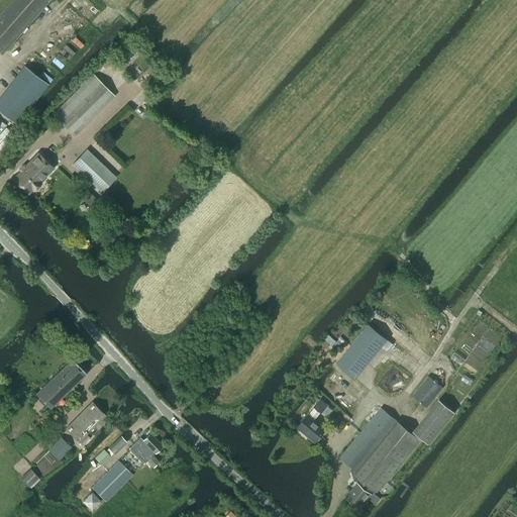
[(0,52),(2,55),(49,0),(12,0),(0,14),(0,52)]
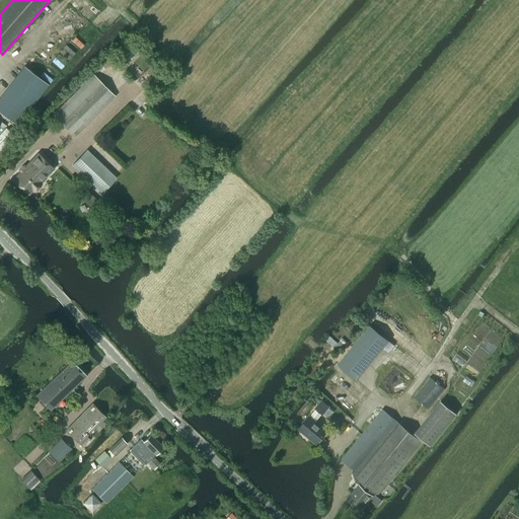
[(0,99),(0,112),(17,125),(49,84),(25,67),(0,99)]
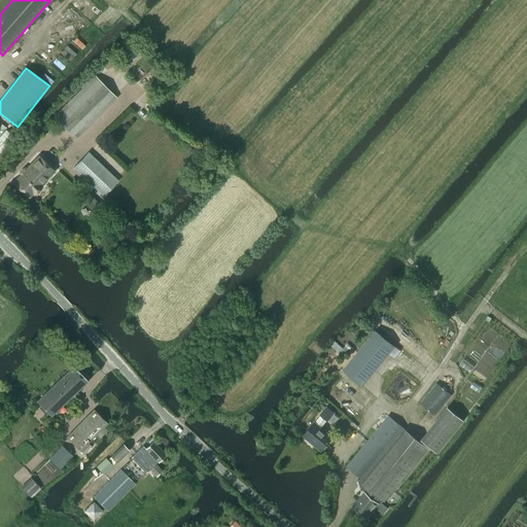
[(75,139),(116,98),(95,76),(54,116),(75,139)]
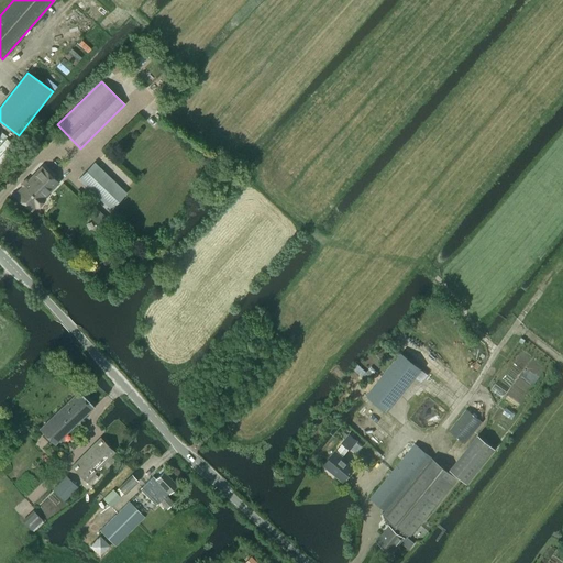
[(7,139),(0,145),(0,162),(1,163),(15,146),(7,139)]
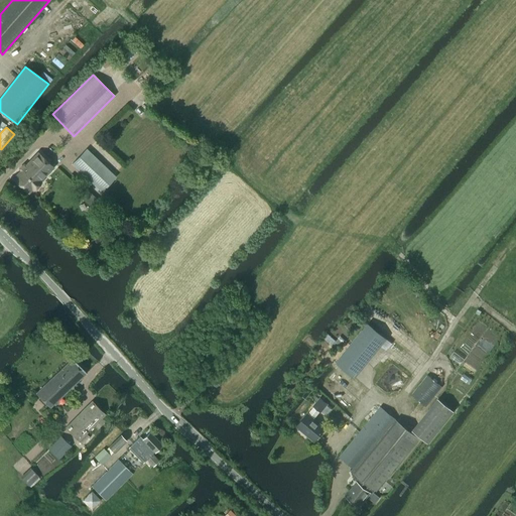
[(102,192),(116,177),(86,149),(72,164),(102,192)]
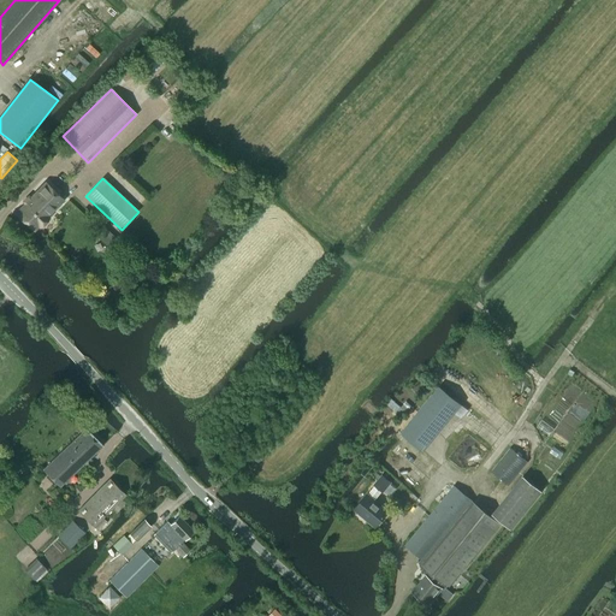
[(46,183),(16,214),(34,231),(39,225),(41,227),(49,219),(47,217),(64,199),(46,183)]
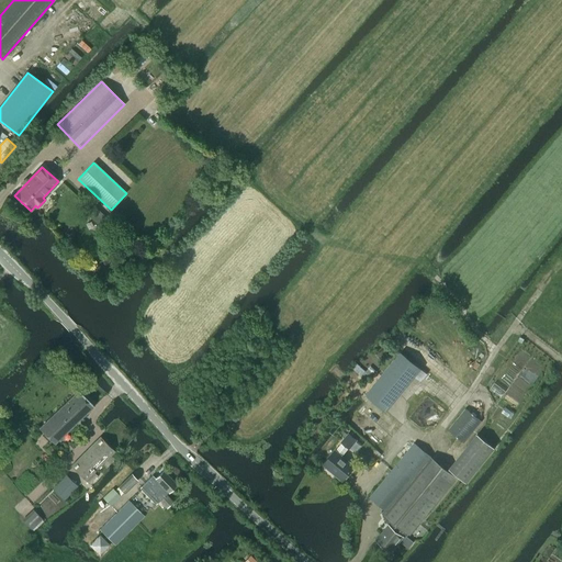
[(98,209),(90,216),(94,222),(98,224),(104,216),(98,209)]
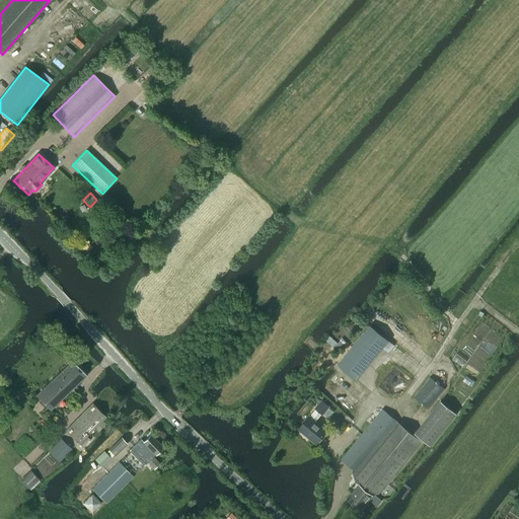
[(369,325),(338,364),(357,380),(388,341),(369,325)]
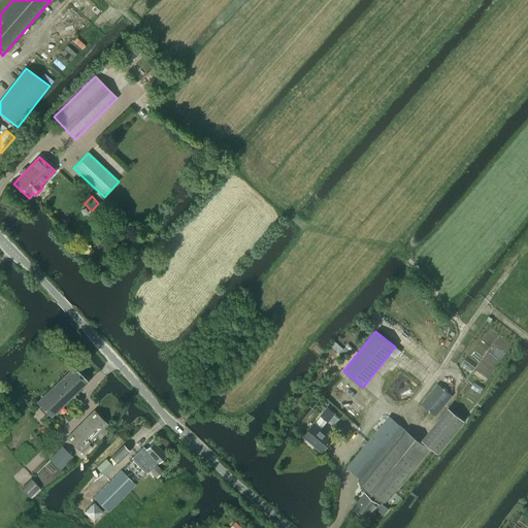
[(338,354),(342,358),(352,348),(348,343),(338,354)]
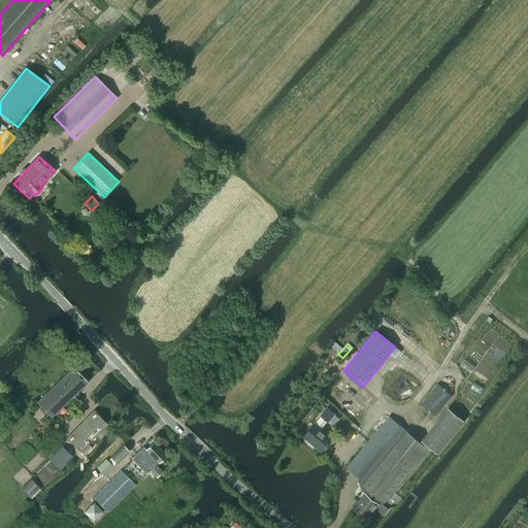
[(52,418),(88,382),(73,367),(37,402),(52,418)]
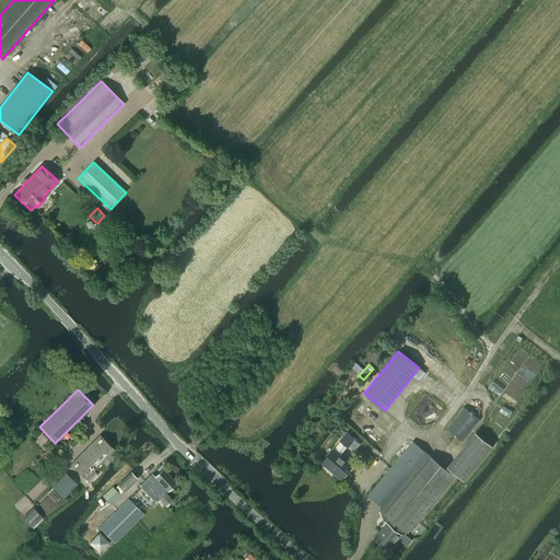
[(463,441),(479,420),(464,407),(446,429),(463,441)]
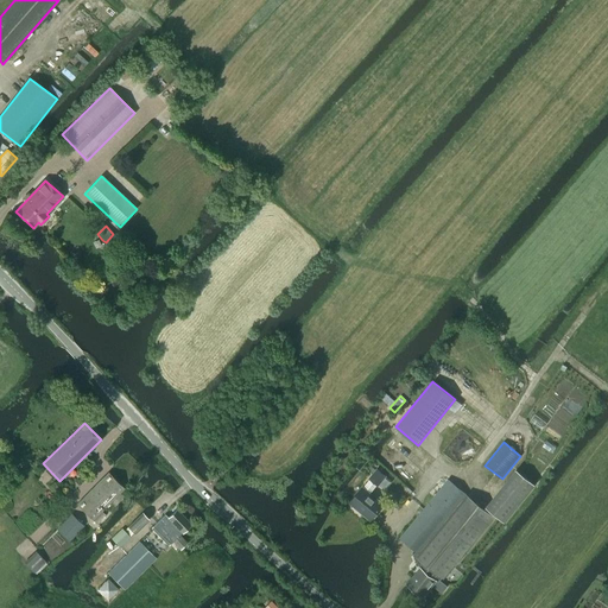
[(517,469),(486,507),(505,523),(536,485),(517,469)]
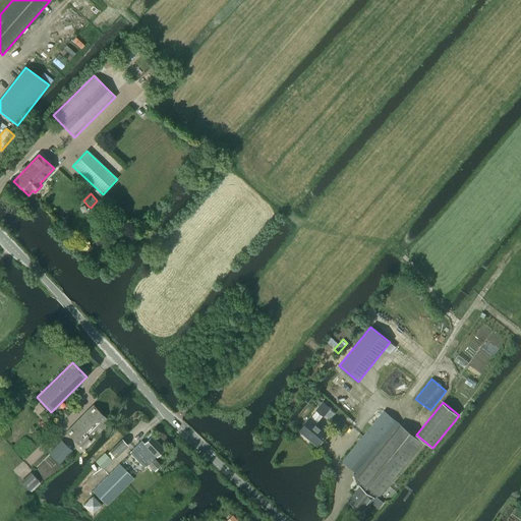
[(324,416),(330,408),(324,403),(316,410),(324,416)]
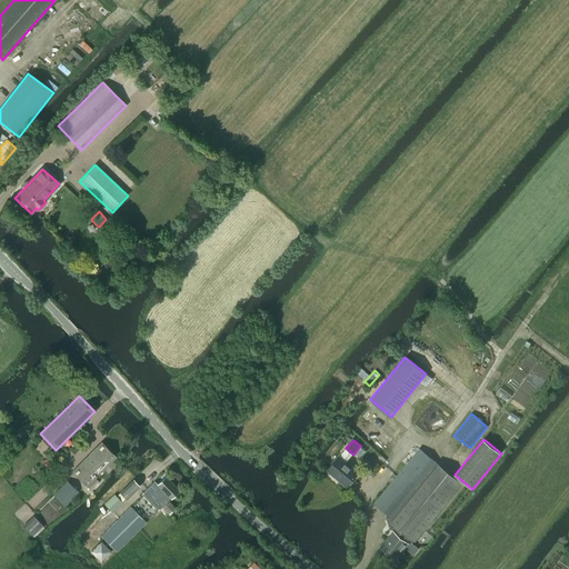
[(108,473),(116,465),(111,461),(116,457),(101,442),(72,471),(87,487),(102,470),(108,473)]
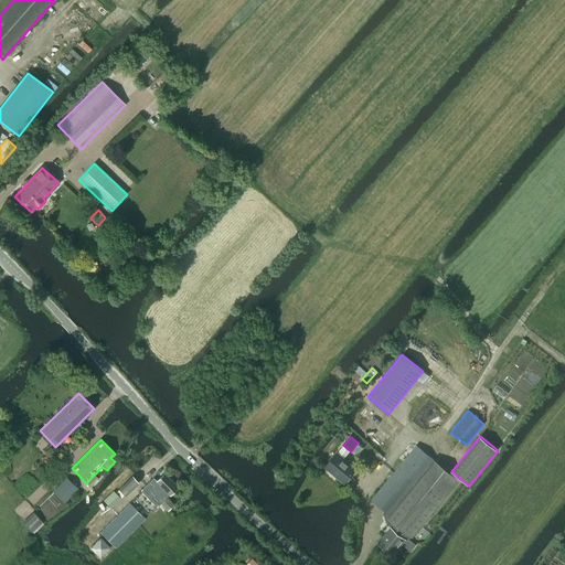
[(412,537),(459,480),(434,460),(416,446),(372,500),(386,512),(384,515),(391,528),(377,543),(393,555),(402,544),(411,552),(416,545),(408,540),(411,536),(412,537)]
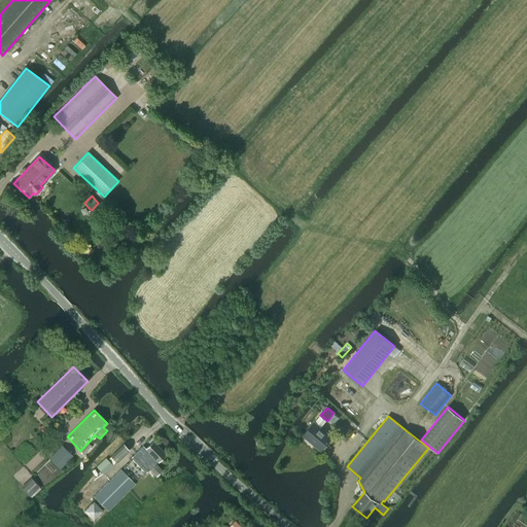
[(321,451),(332,438),(314,423),(304,435),(321,451)]
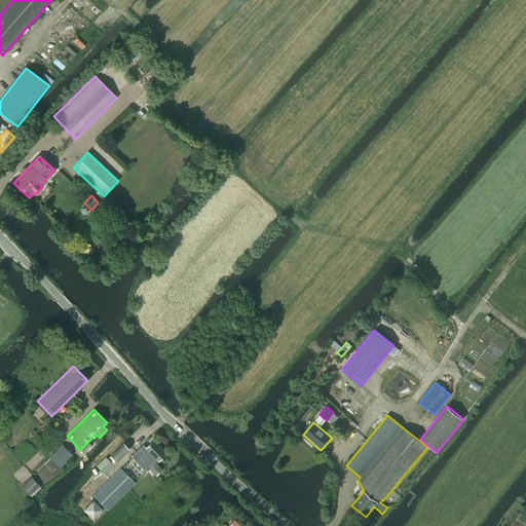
[(143,445),(135,453),(130,457),(145,472),(149,468),(156,475),(161,470),(154,463),(164,453),(153,441),(146,448),(143,445)]
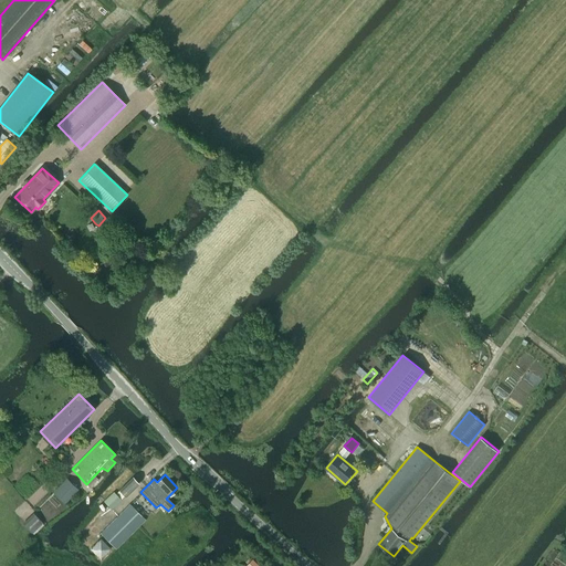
[(90,488),(98,480),(94,477),(86,484),(90,488)]
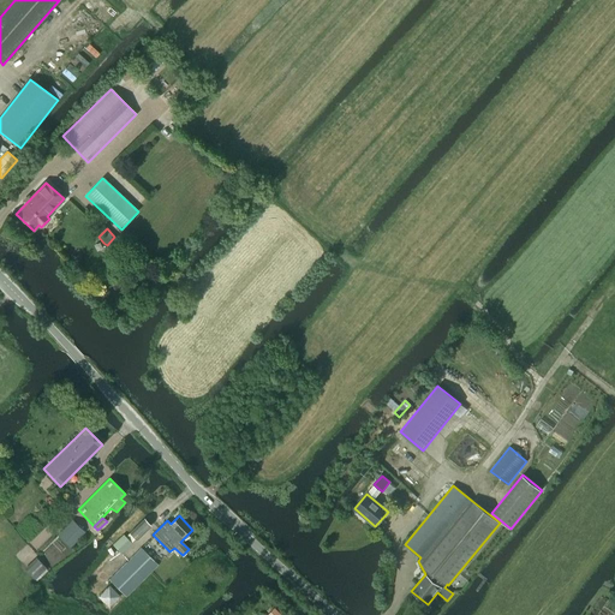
[(70,548),(85,532),(72,519),(57,535),(70,548)]
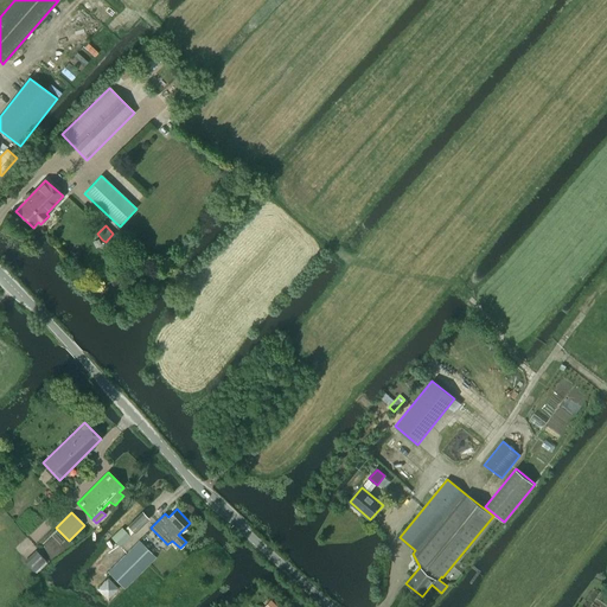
[(134,534),(148,519),(142,512),(123,530),(122,528),(112,537),(120,547),(131,537),(129,535),(133,531),(134,534)]
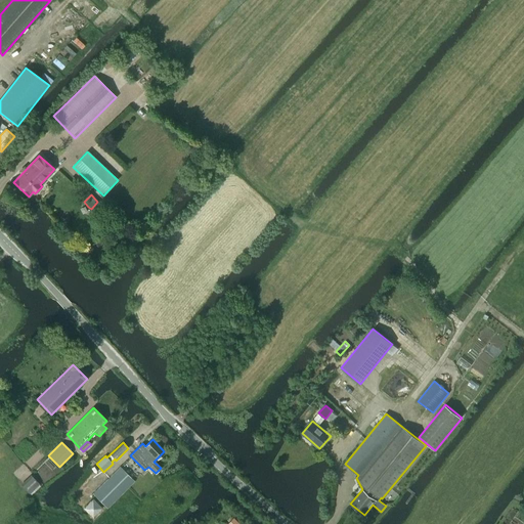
[(120,467),(93,493),(107,509),(134,481),(120,467)]
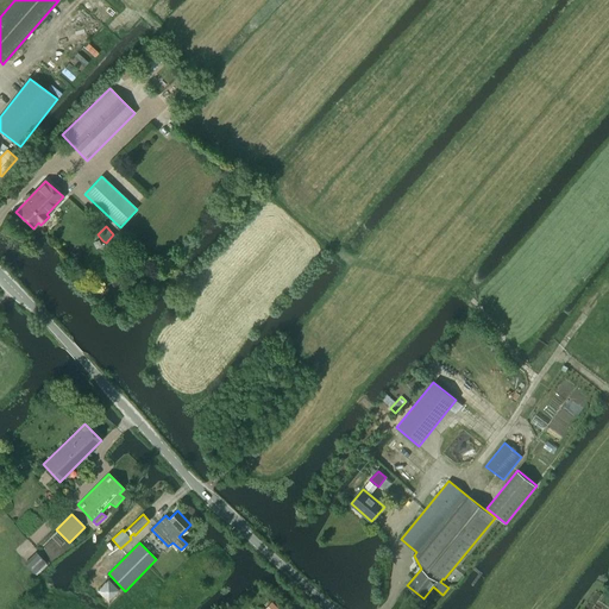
[(36,552),(24,564),(35,575),(46,563),(36,552)]
